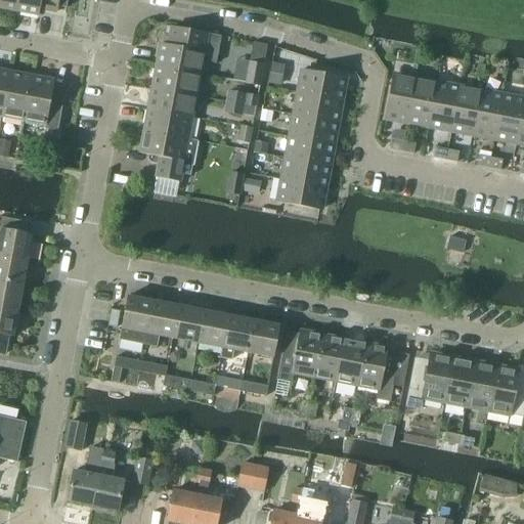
[(0,0),(0,6),(17,10),(19,0),(0,0)]
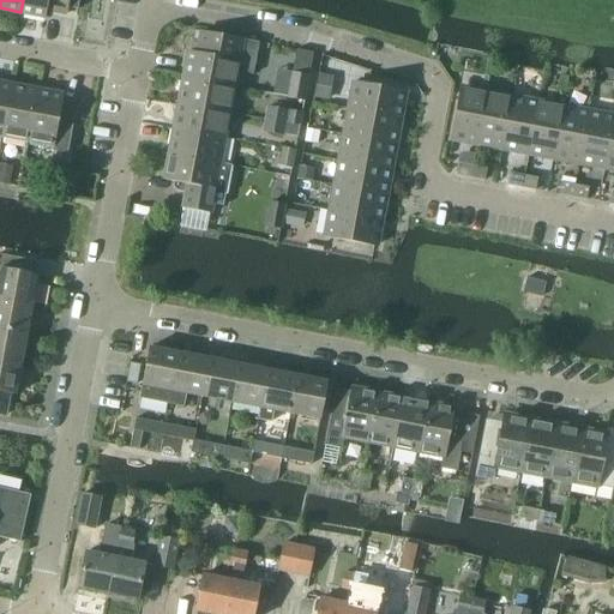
[(23,0),(20,12),(47,17),(48,11),(67,14),(68,7),(78,8),(79,0),(23,0)]
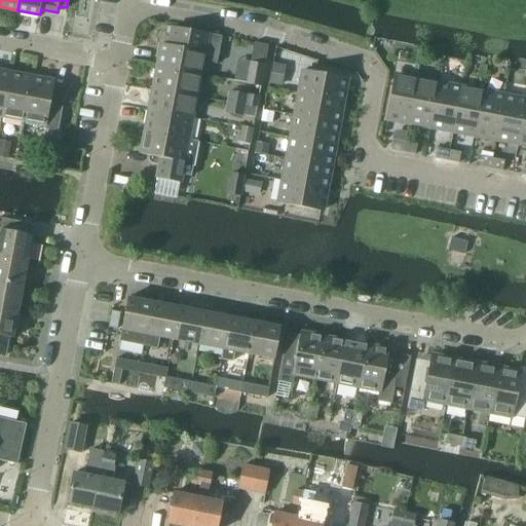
[(162,44),(158,67),(203,75),(205,62),(217,64),(222,36),(218,36),(186,30),(172,27),(168,45),(162,44)]
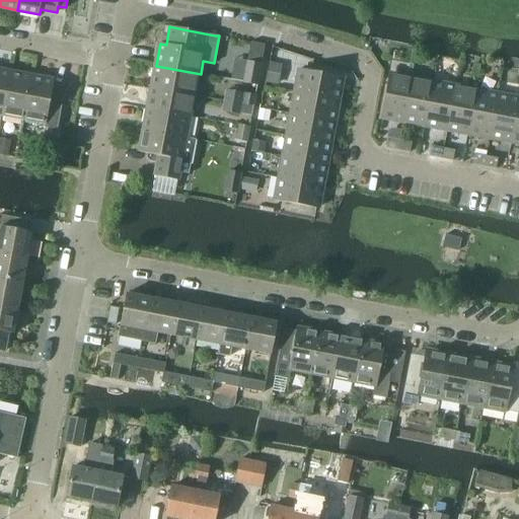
[(248,60),(243,83),(258,86),(263,63),(248,60)]
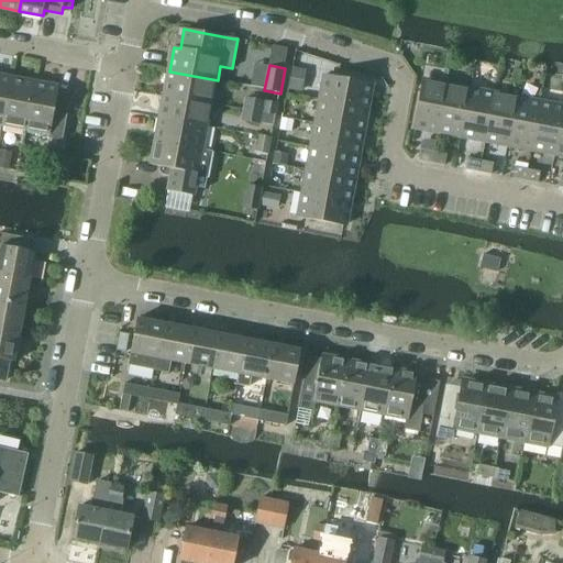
[(307,69),(293,66),(288,89),(302,92),(307,69)]
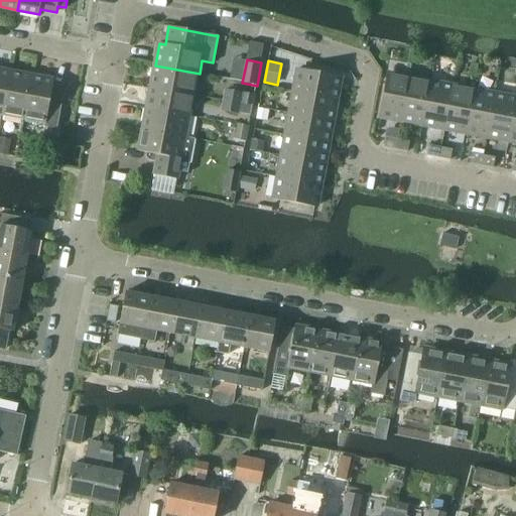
[(196,95),(200,74),(155,66),(151,87),(196,95)]
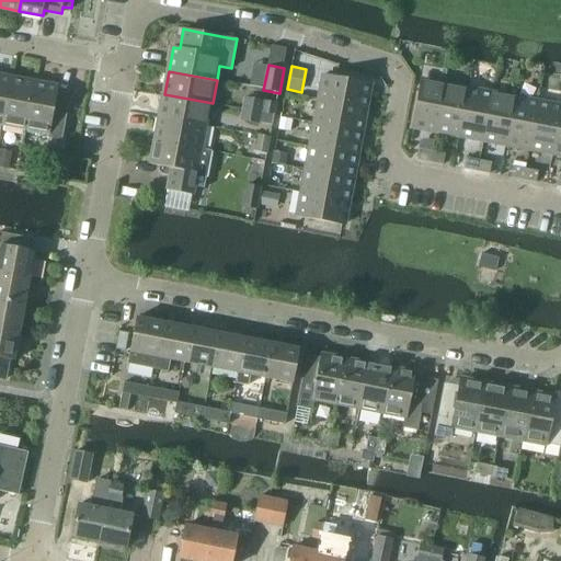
[(0,125),(2,126),(12,78),(0,76),(0,125)]
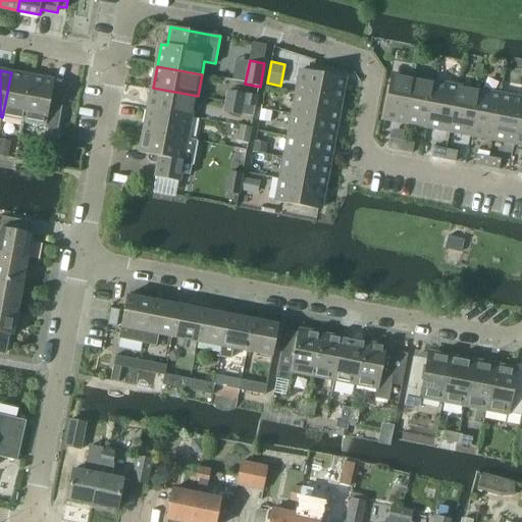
[(298,93),(341,101),(345,79),(302,70),(298,93)]
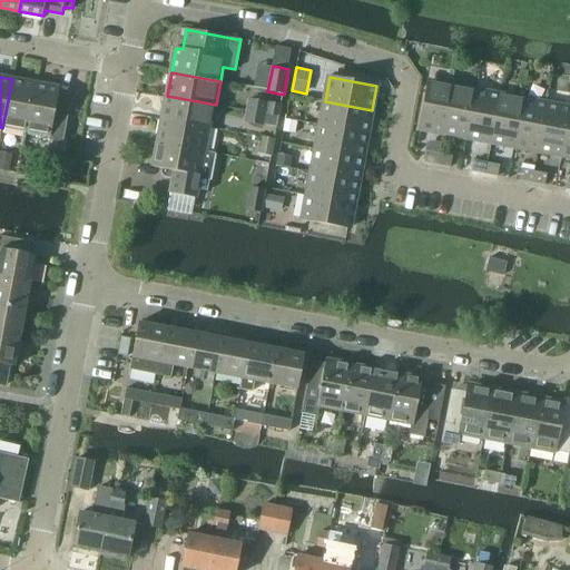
[(12,79),(2,128),(27,133),(36,84),(12,79)]
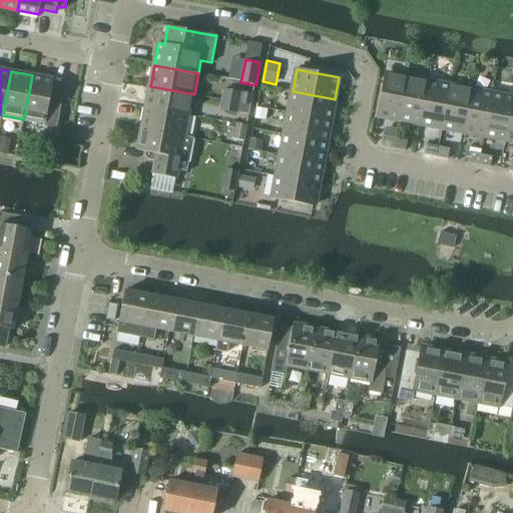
[(400,120),(407,78),(385,74),(378,115),(400,120)]
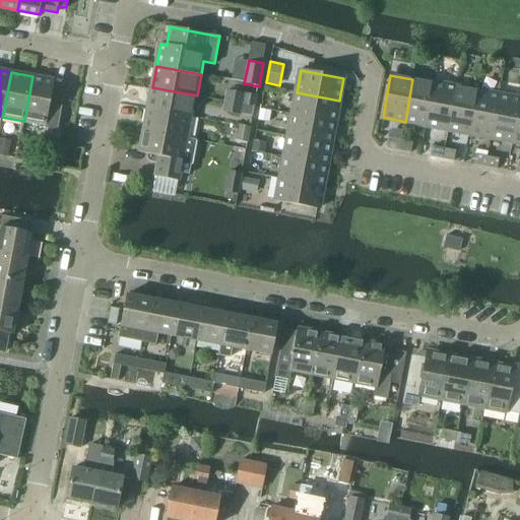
[(33,76),(24,121),(46,125),(45,127),(58,129),(63,99),(52,96),(55,80),(33,76)]
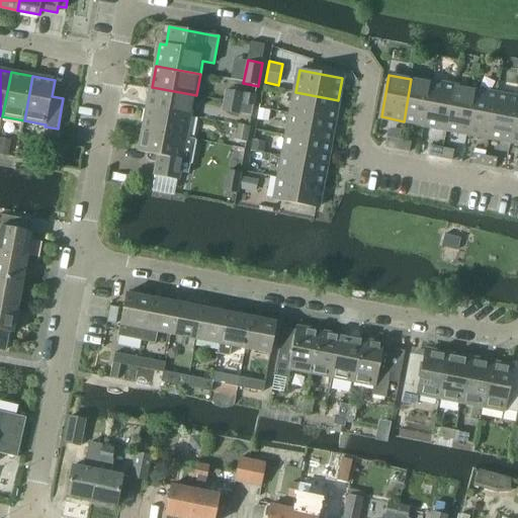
[(425,125),(433,83),(411,79),(404,121),(425,125)]
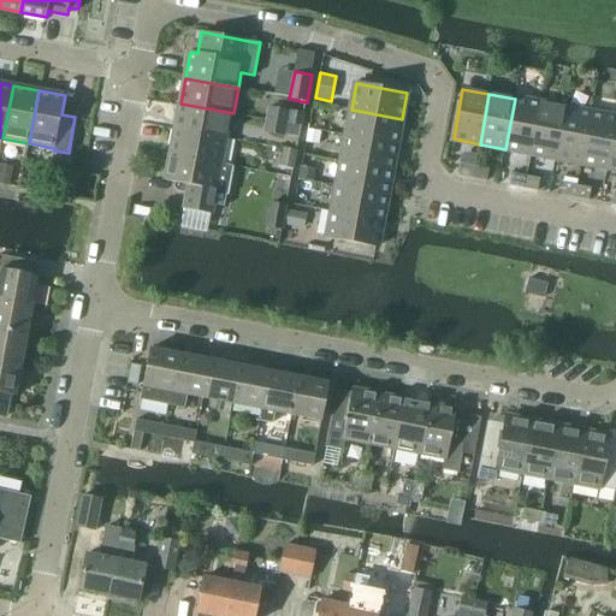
[(531,153),(540,104),(515,99),(505,149),(531,153)]
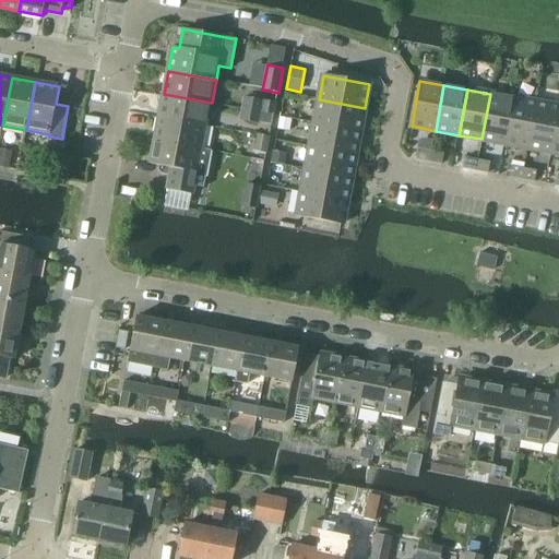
[(207,126),(212,103),(164,94),(159,117),(207,126)]
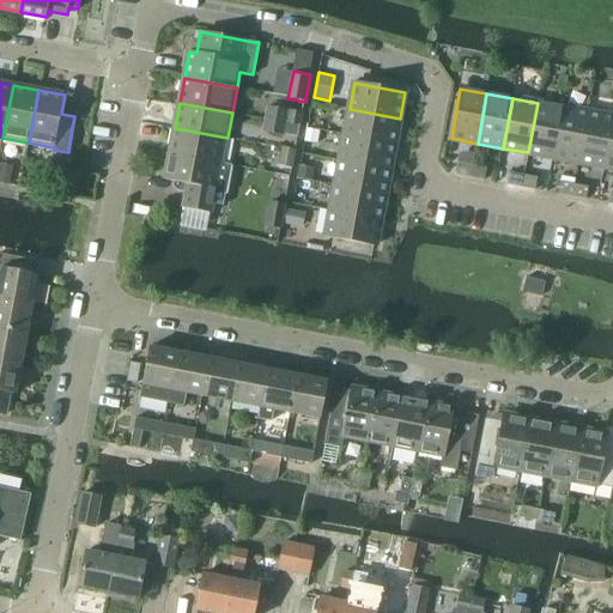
[(553,157),(563,108),(538,103),(528,152),(553,157)]
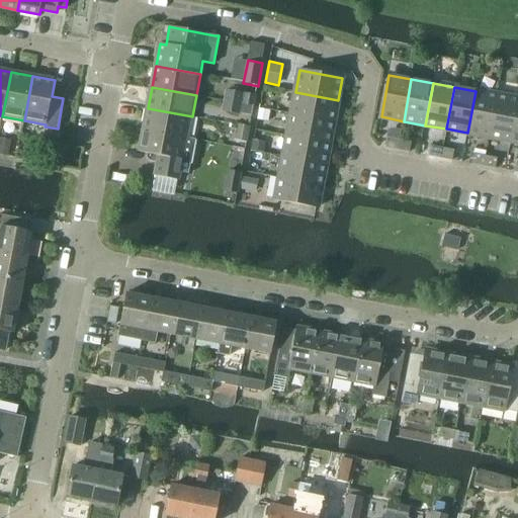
[(226,90),(224,102),(242,105),(253,107),(255,95),(244,93),(226,90)]
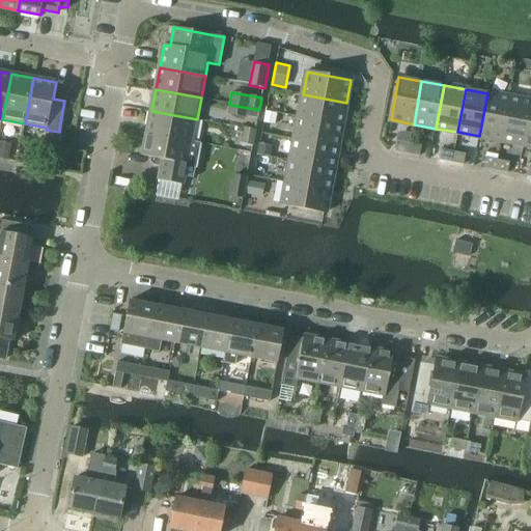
[(501,140),(509,98),(487,93),(479,136),(501,140)]
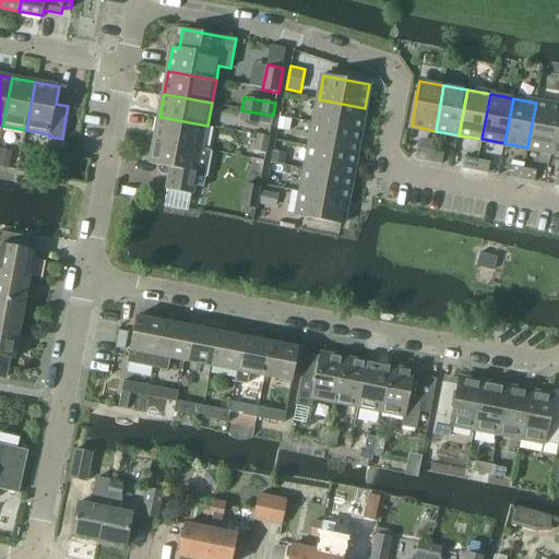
[(360,131),(365,108),(319,99),(314,122),(360,131)]
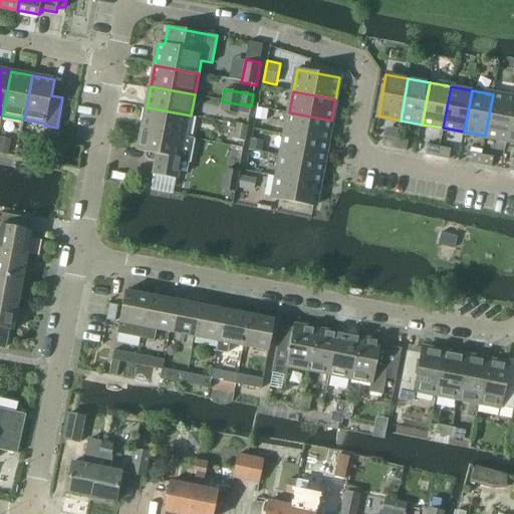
[(507,140),(513,99),(513,97),(493,94),(485,136),(507,140)]
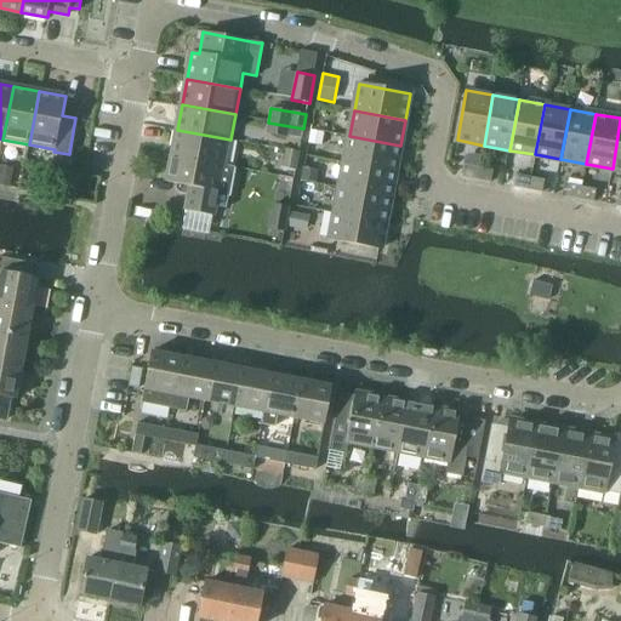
[(268,123),(266,134),(288,137),(301,140),(303,129),(290,126),(268,123)]
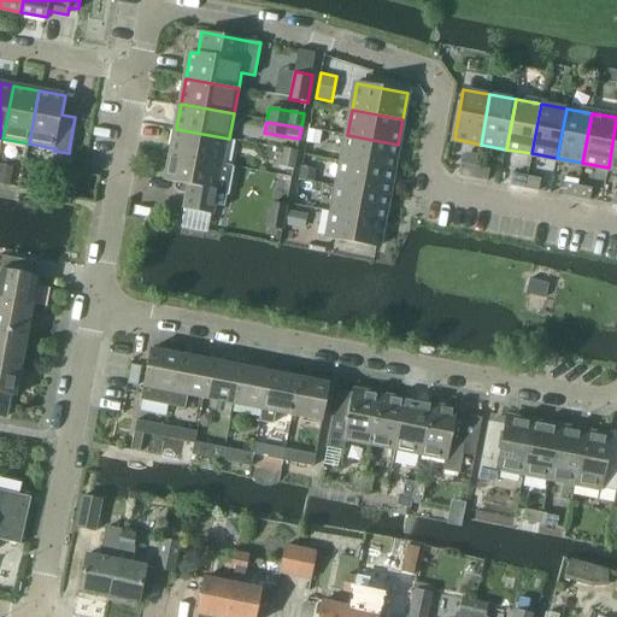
[(224,164),(229,139),(176,129),(171,154),(224,164)]
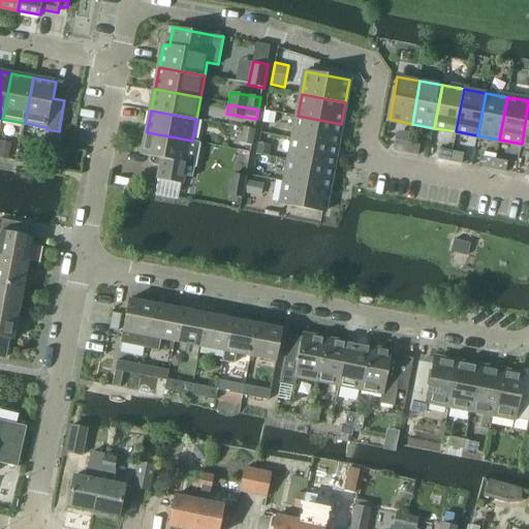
[(337,146),(341,124),(298,116),(293,137),(337,146)]
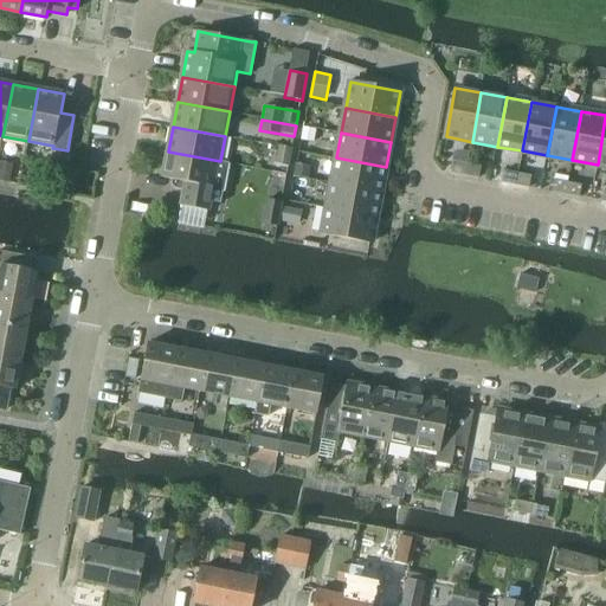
[(168,152),(163,178),(175,180),(174,185),(179,189),(185,191),(184,197),(182,206),(207,211),(210,201),(221,204),(224,188),(225,188),(230,163),(220,161),(168,152)]
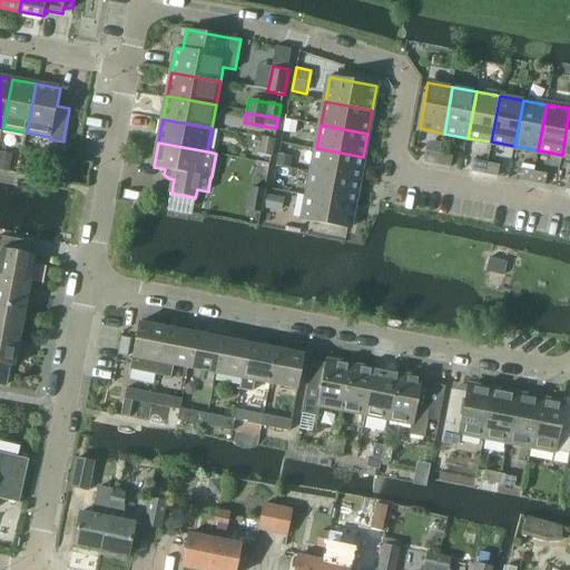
[(359,180),(363,157),(316,148),(312,172),(359,180)]
